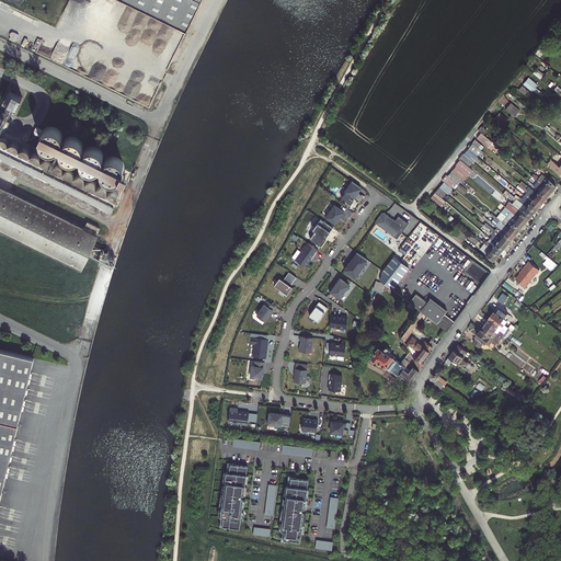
[(121,0),(186,33),(202,0),(121,0)]
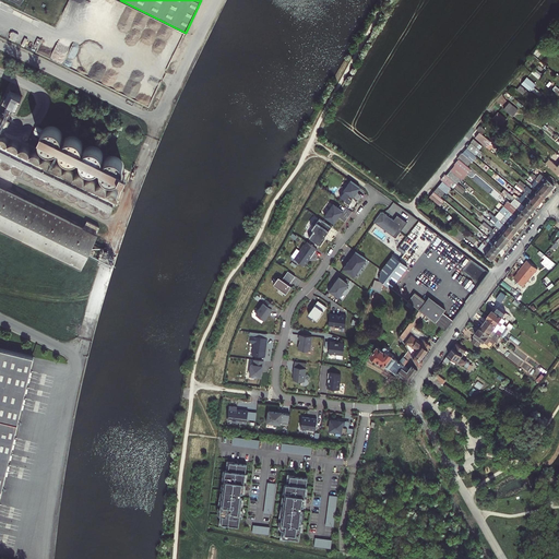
[(534,70),(531,73),(538,80),(542,76),(534,70)]
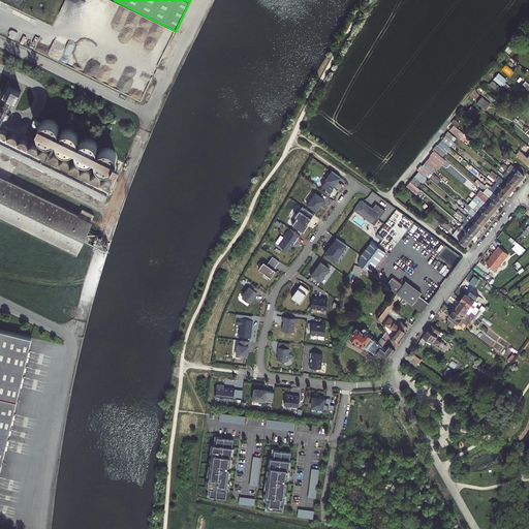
[(498,72),(493,80),(501,87),(506,80),(498,72)]
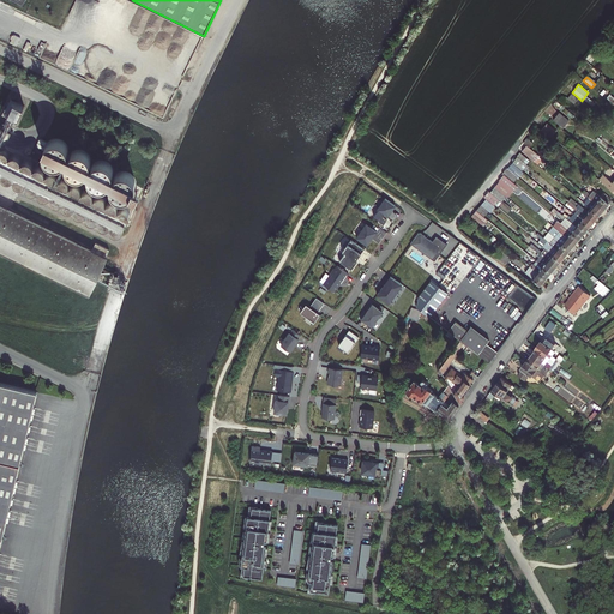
[(577,100),(571,94),(567,100),(573,104),(577,100)]
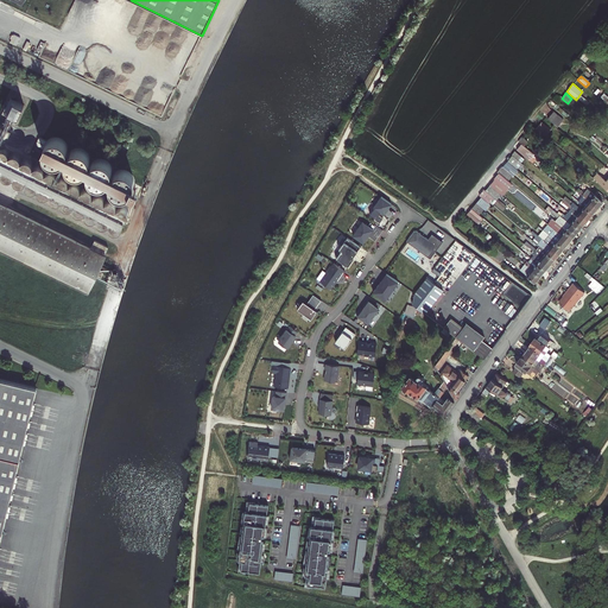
[(19,119),(25,105),(10,99),(4,113),(19,119)]
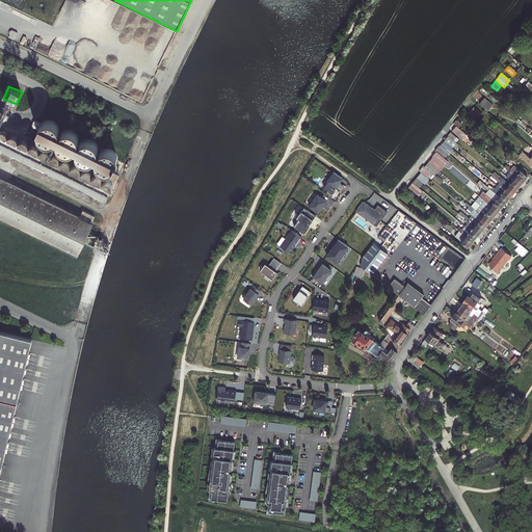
[(486,99),(481,105),(488,111),(494,105),(486,99)]
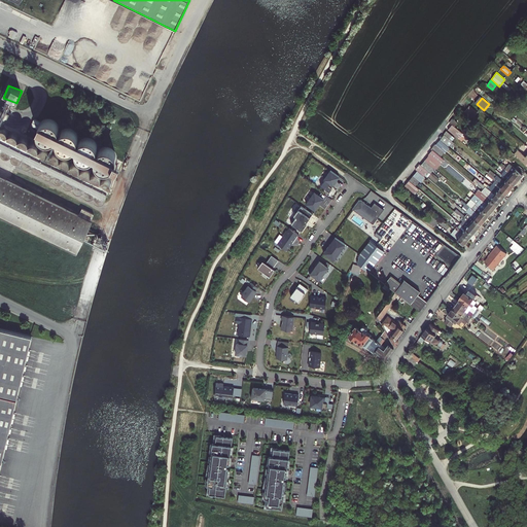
[(0,126),(0,127),(3,126),(9,112),(0,107),(0,126)]
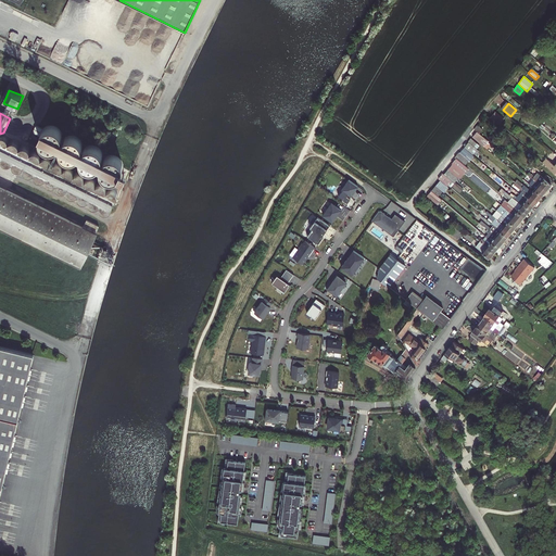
[(497,114),(493,119),(501,127),(506,121),(497,114)]
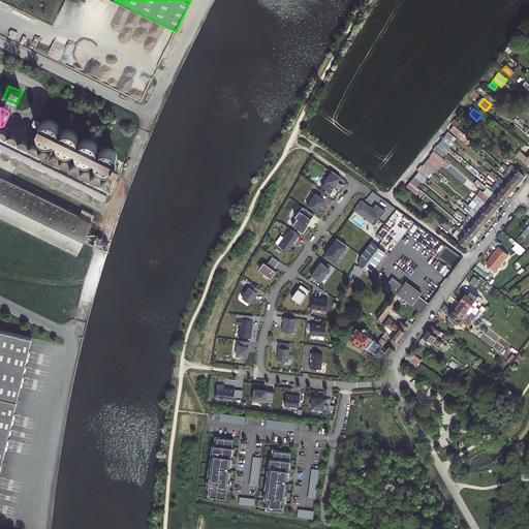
[(42,121),(41,123),(34,119),(31,125),(37,129),(37,130),(38,133),(40,136),(42,138),(47,141),(51,141),(55,138),(57,139),(58,144),(60,147),(63,149),(66,150),(70,150),(74,148),(76,149),(76,151),(78,154),(81,157),(84,159),(88,159),(91,158),(93,157),(95,158),(96,161),(97,164),(100,167),(103,168),(107,168),(111,167),(114,165),(118,168),(121,162),(117,159),(117,158),(116,154),(114,151),(109,148),(104,148),(99,150),(97,149),(96,146),(95,142),(92,139),(88,138),(84,138),(80,141),(79,139),(79,138),(78,135),(75,132),(71,129),(67,129),(64,129),(61,131),(59,130),(58,126),(56,123),(54,121),(51,120),(45,120),(42,121)]
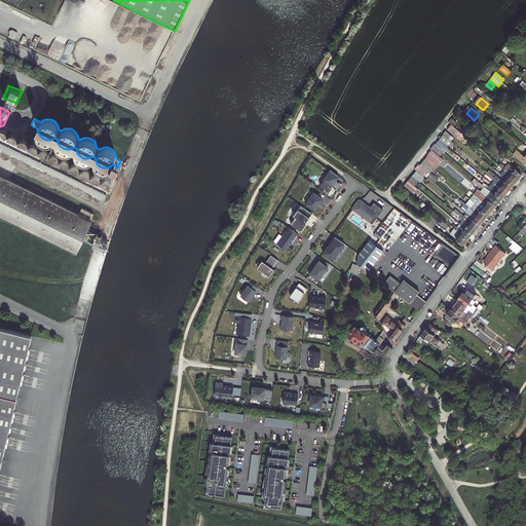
[(455,120),(452,124),(455,126),(457,129),(460,125),(455,120)]
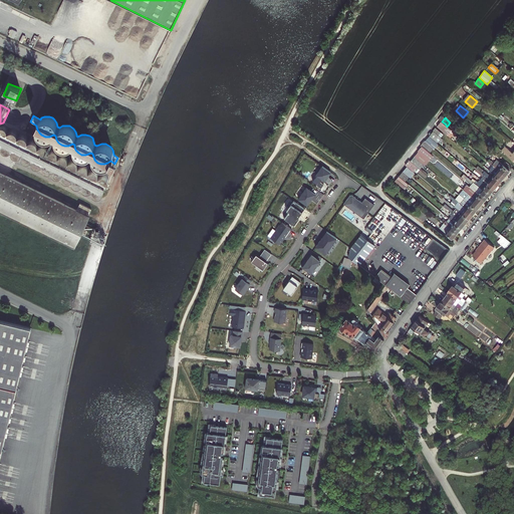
[(104,188),(103,187),(103,185),(102,184),(104,184),(106,182),(108,180),(108,178),(108,176),(107,174),(105,173),(103,172),(101,173),(99,174),(98,174),(98,171),(97,170),(96,168),(93,167),(91,168),(89,169),(88,169),(88,166),(87,165),(86,163),(83,163),(81,163),(79,164),(78,164),(78,163),(78,161),(76,159),(74,158),(72,158),(70,158),(69,159),(68,159),(68,156),(67,155),(65,153),(62,153),(60,153),(58,154),(58,153),(58,151),(56,149),(55,148),(52,148),(50,148),(49,149),(48,149),(48,147),(47,146),(46,144),(44,143),(41,143),(39,144),(38,144),(38,142),(37,140),(36,139),(33,138),(31,138),(28,139),(28,138),(28,136),(27,135),(25,134),(23,133),(20,134),(18,135),(18,134),(18,133),(17,131),(16,129),(14,127),(11,127),(8,130),(8,127),(7,125),(6,123),(3,122),(0,123),(0,122),(0,143),(1,143),(2,143),(2,145),(2,146),(4,149),(6,149),(8,149),(10,149),(12,148),(12,149),(12,151),(13,152),(15,154),(17,154),(19,154),(22,153),(22,154),(23,156),(24,157),(25,159),(28,159),(30,159),(32,158),(32,160),(33,162),(35,163),(37,164),(40,164),(42,162),(42,163),(42,164),(43,165),(43,167),(45,168),(47,169),(50,169),(52,167),(52,168),(52,169),(53,171),(54,172),(56,174),(58,174),(60,173),(62,172),(62,173),(62,175),(63,177),(65,178),(68,179),(70,178),(72,177),(72,178),(73,181),(74,182),(76,183),(78,184),(80,183),(82,182),(82,184),(83,185),(84,187),(85,188),(88,189),(90,188),(92,187),(92,189),(93,191),(94,192),(96,193),(98,194),(99,193),(101,193),(102,192),(103,190),(104,188)]
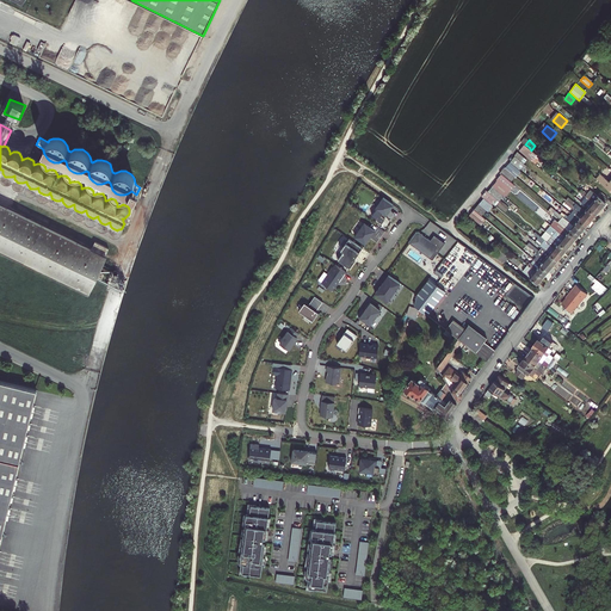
[(529,147),(523,154),(535,162),(539,156),(531,150),(529,147)]
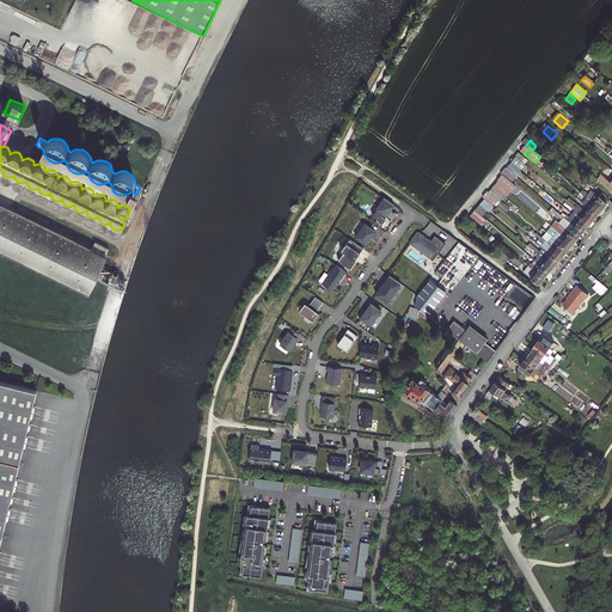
[(522,172),(527,166),(518,159),(514,165),(522,172)]
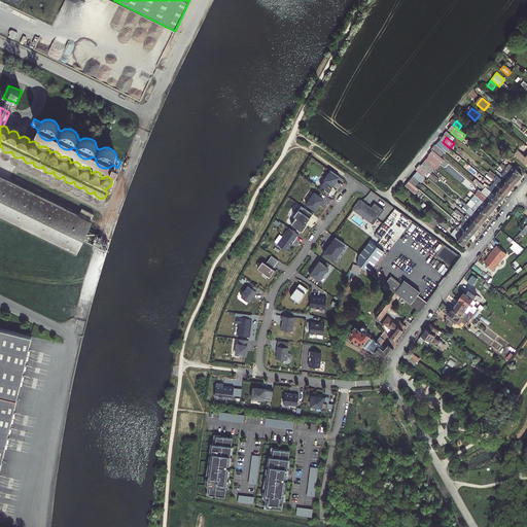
[(450,148),(443,142),(438,146),(447,153),(450,148)]
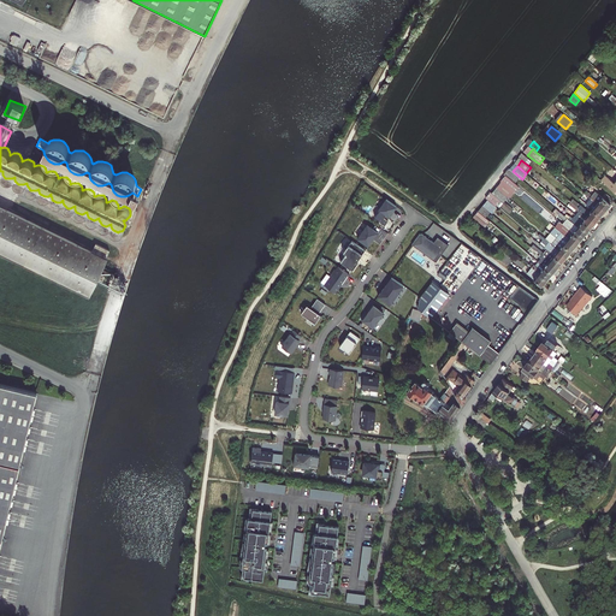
[(517,185),(522,179),(513,171),(507,177),(509,178),(517,185)]
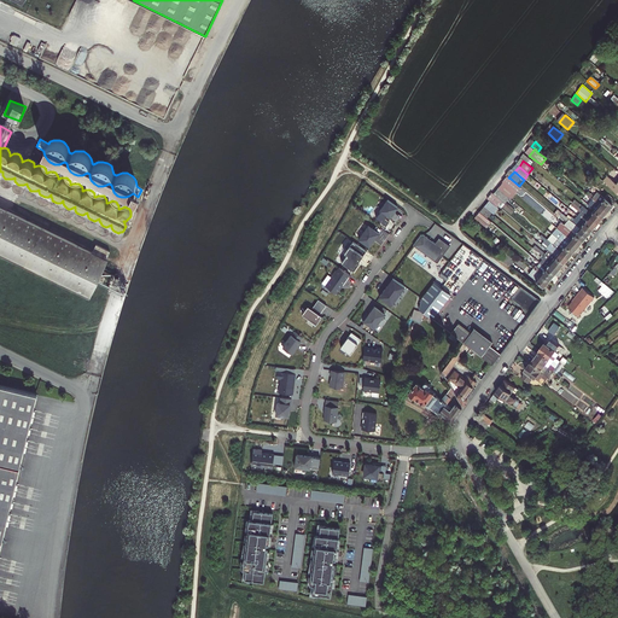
[(617,192),(617,184),(610,178),(605,182),(613,190),(617,192)]
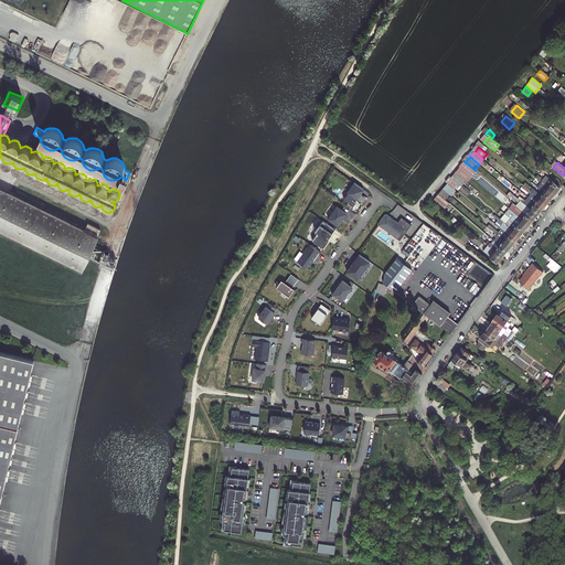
[(475,170),(467,163),(462,169),(464,170),(469,176),(475,170)]
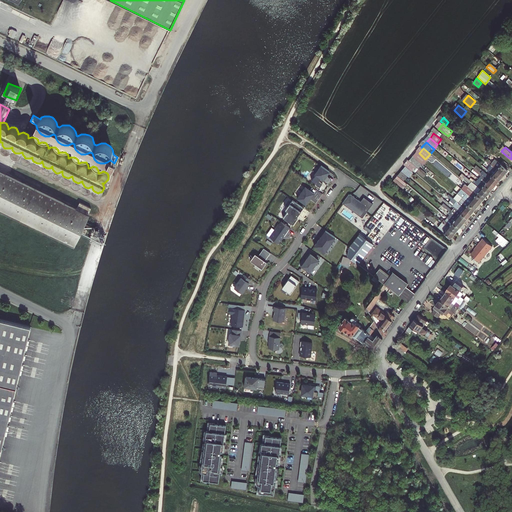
[(429,162),(425,159),(420,154),(416,159),(425,166),(429,162)]
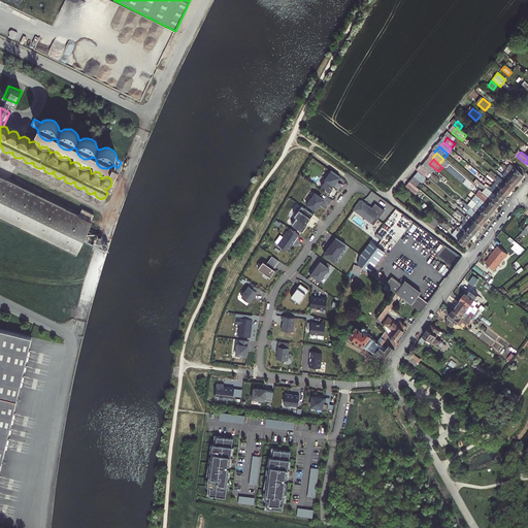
[(438,171),(429,164),(425,169),(430,172),(434,176),(438,171)]
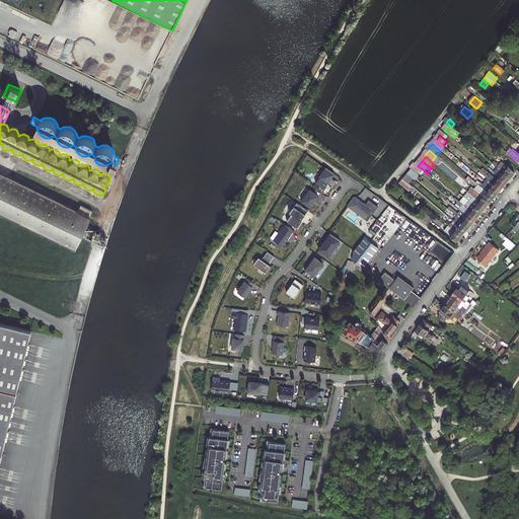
[(517,168),(510,162),(508,165),(515,171),(517,168)]
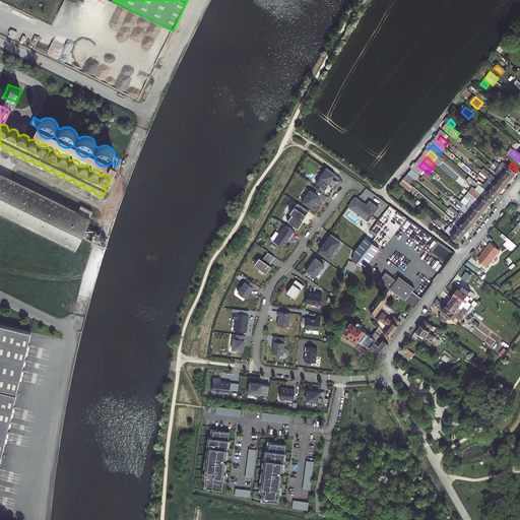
[(415,171),(420,175),(424,170),(418,167),(417,165),(413,170),(415,171)]
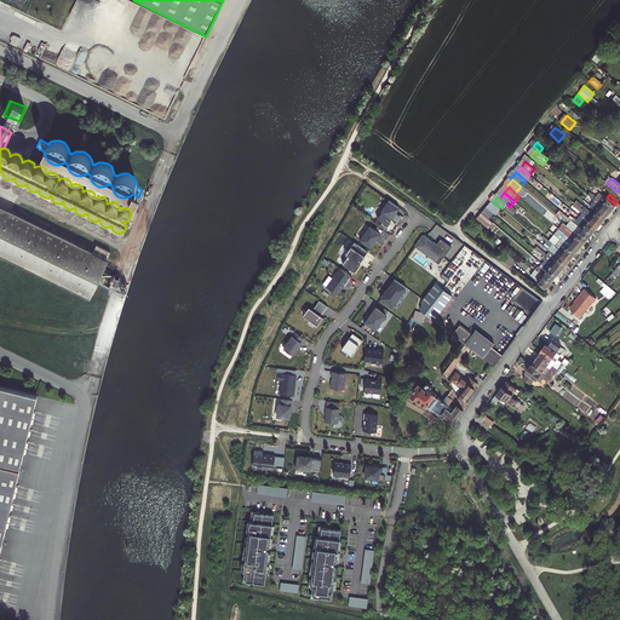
[(597,196),(595,197),(610,211),(615,205),(607,197),(603,201),(597,196)]
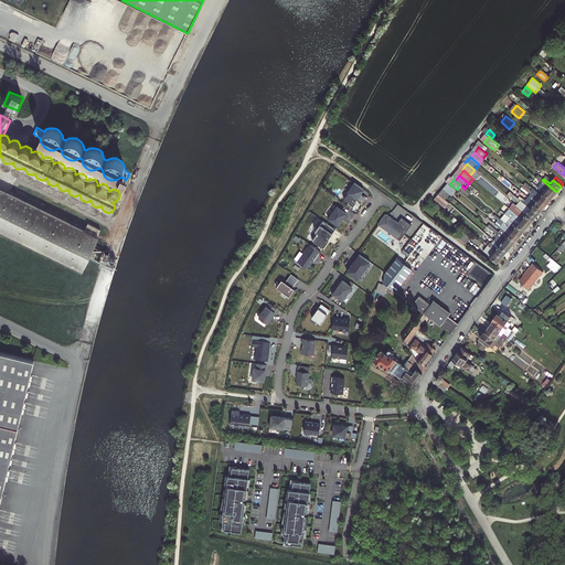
[(537,185),(543,191),(552,198),(556,192),(542,180),(540,183),(537,185)]
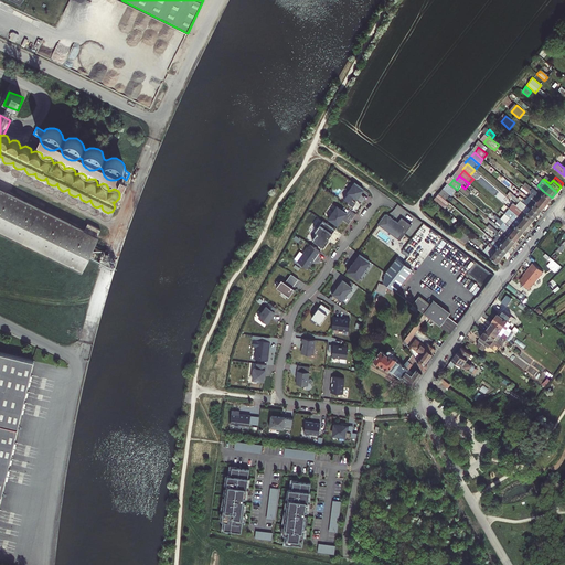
[(363,189),(354,182),(347,192),(356,199),(363,189)]
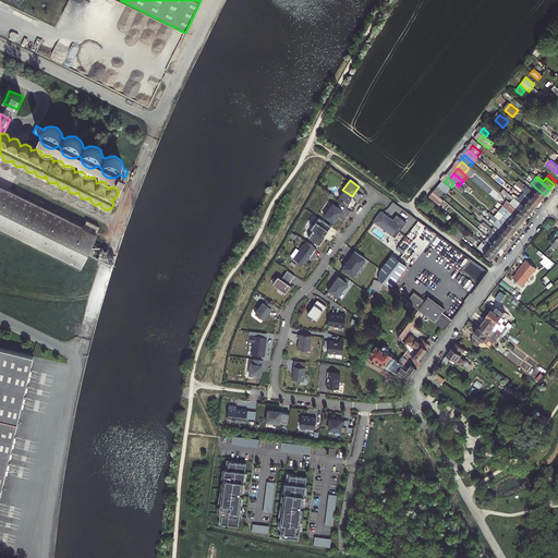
[(441,190),(447,194),(451,187),(446,183),(441,190)]
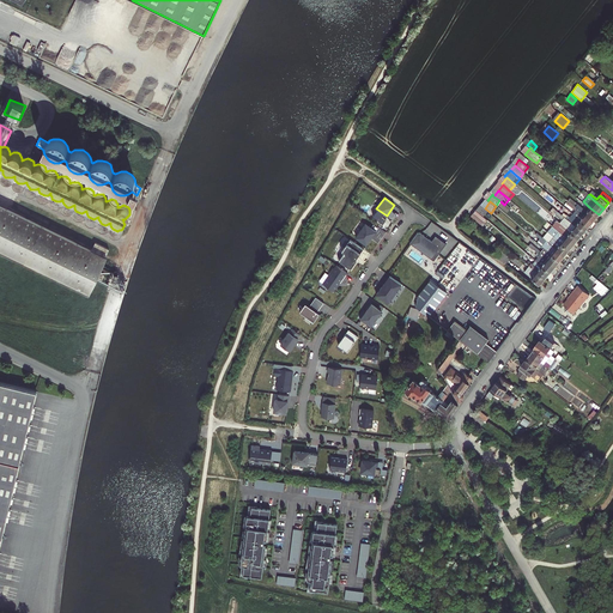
[(98,272),(105,258),(0,205),(0,248),(89,292),(96,277),(102,280),(104,274),(98,272)]
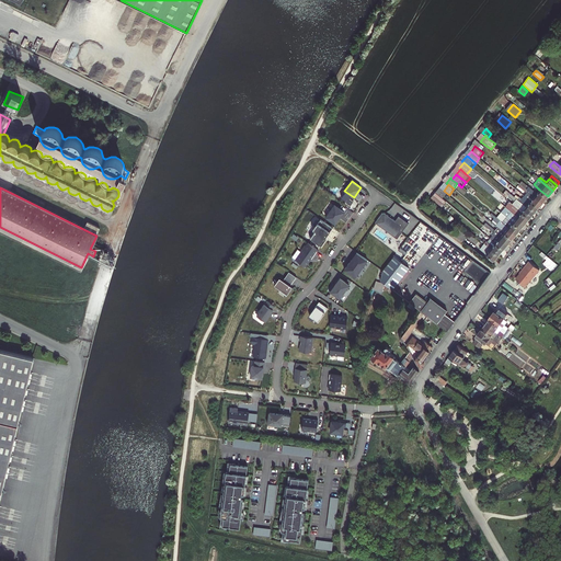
[(529,190),(542,202),(548,196),(539,190),(537,193),(530,187),(529,190)]
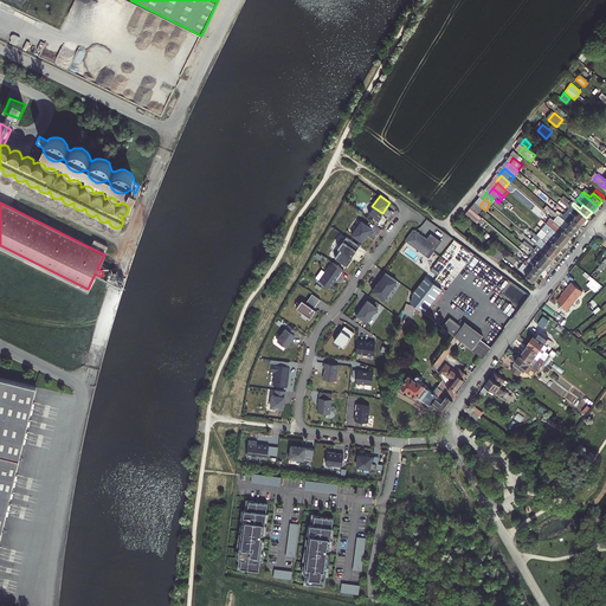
[(575,213),(573,217),(581,223),(586,218),(572,205),(569,207),(575,213)]
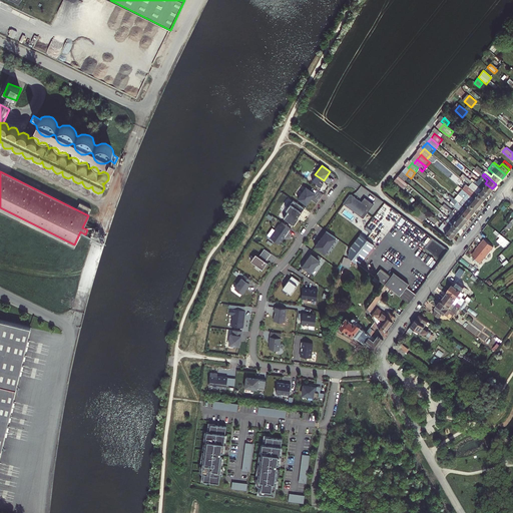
[(402,178),(408,184),(412,179),(411,178),(406,174),(402,178)]
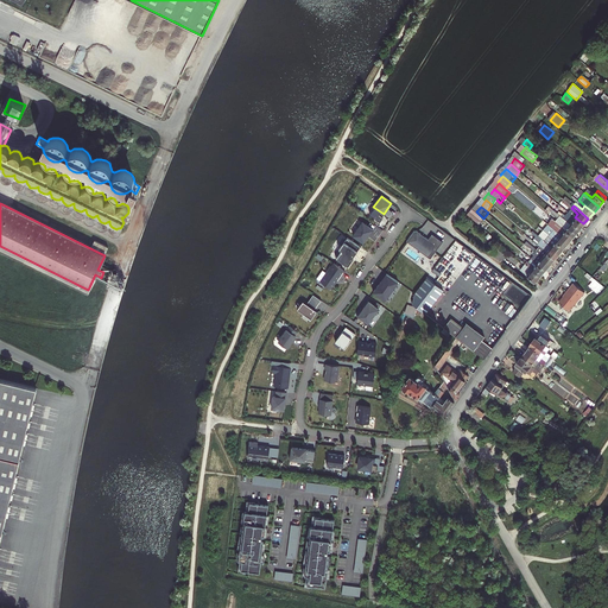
[(476,211),(470,217),(483,228),(488,222),(483,219),(476,211)]
